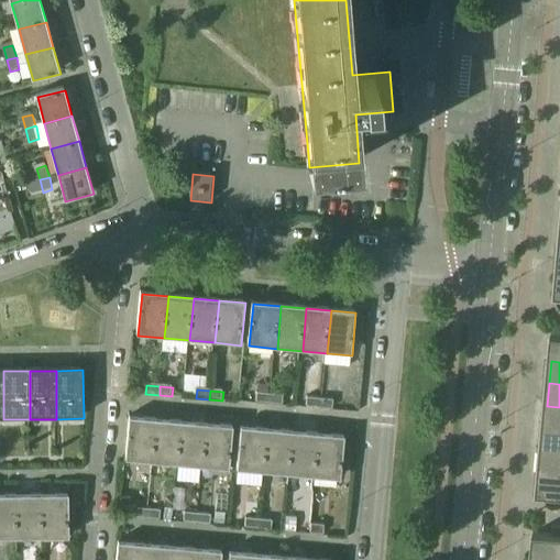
[(271,405),(271,396),(257,395),(257,404),(271,405)]
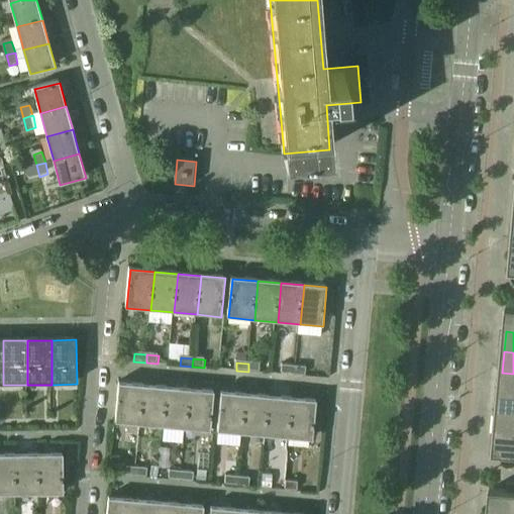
[(261,373),(261,365),(248,364),(248,372),(261,373)]
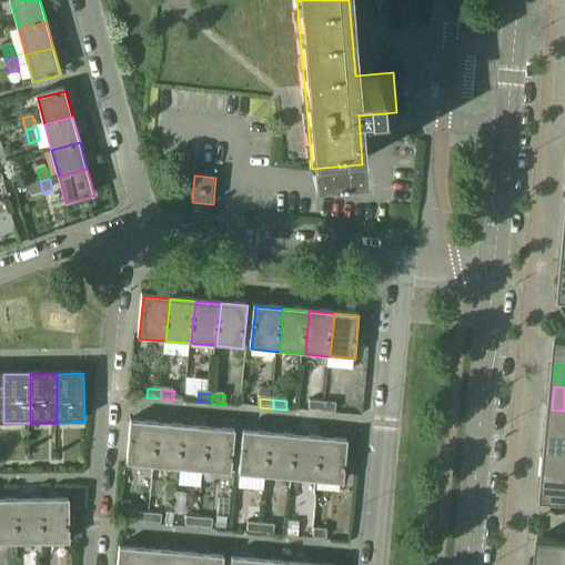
[(323,413),(324,404),(311,403),(310,412),(323,413)]
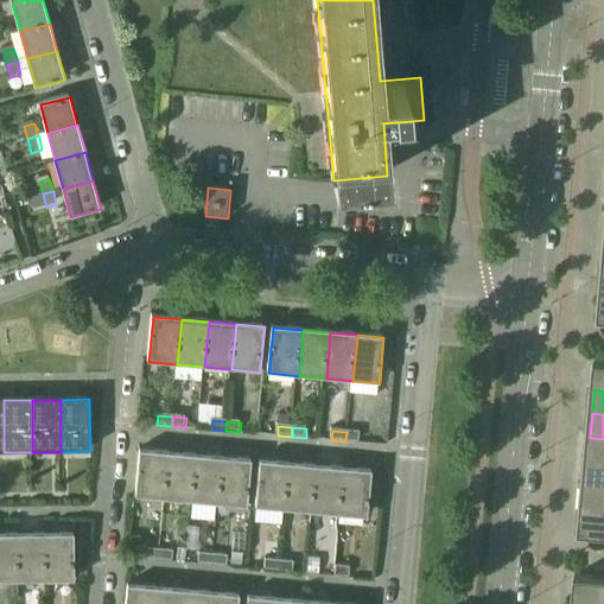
[(347,432),(345,442),(360,443),(361,433),(347,432)]
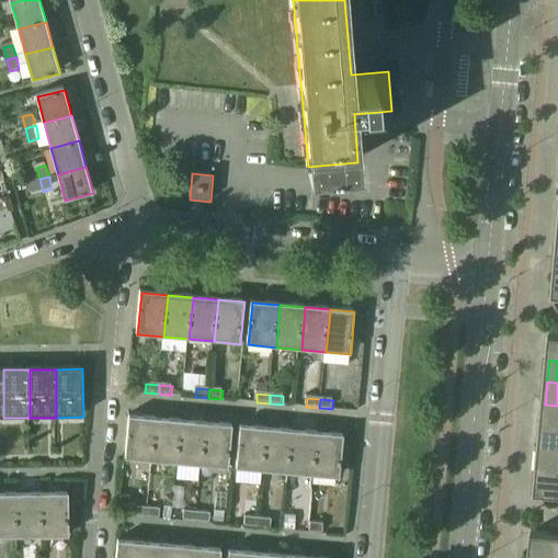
[(557,406),(545,405),(544,426),(557,428),(557,406)]
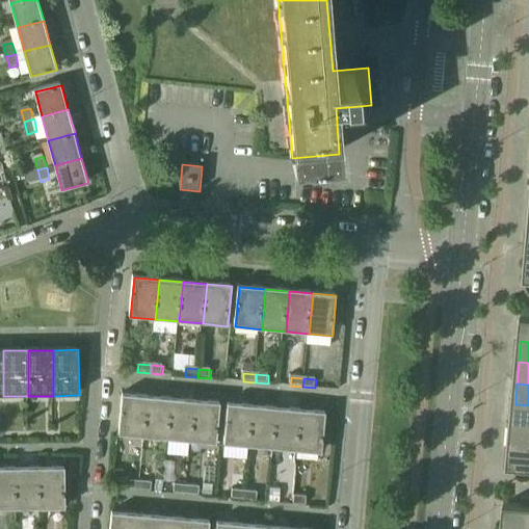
[(148,397),(124,395),(120,435),(144,438),(148,397)]
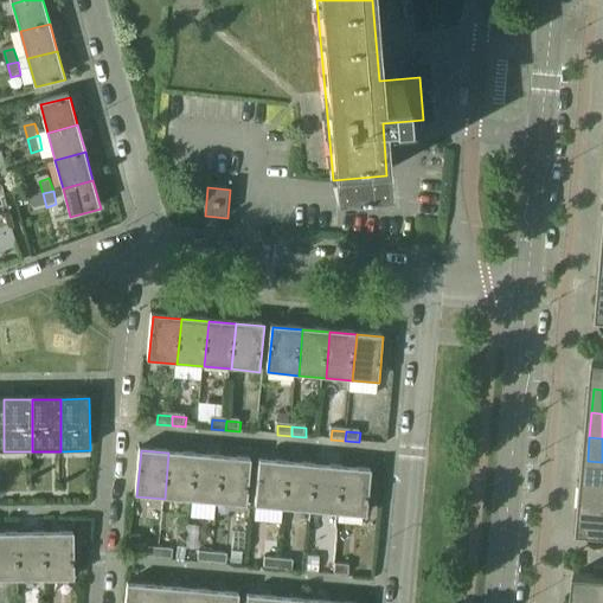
[(196,455),(168,453),(165,499),(191,501),(196,455)]
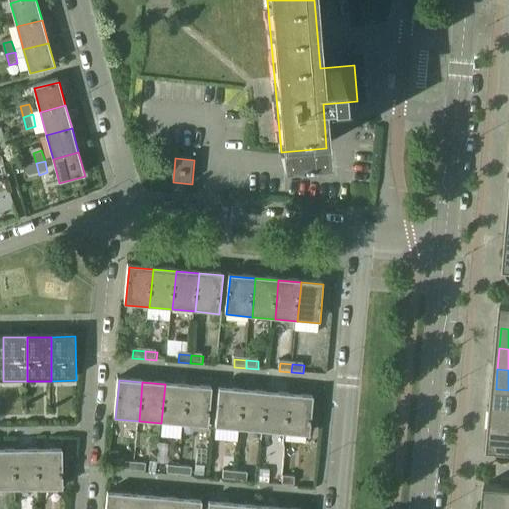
[(188,386),(165,384),(161,423),(185,425),(188,386)]
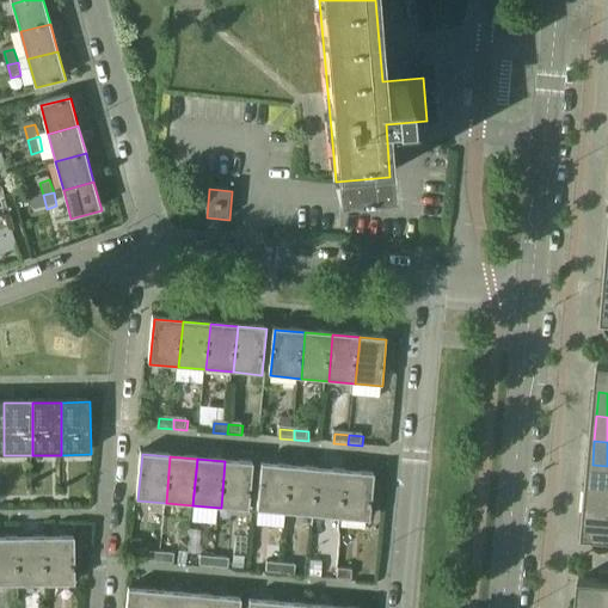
[(253,465),(225,461),(221,508),(250,510),(253,465)]
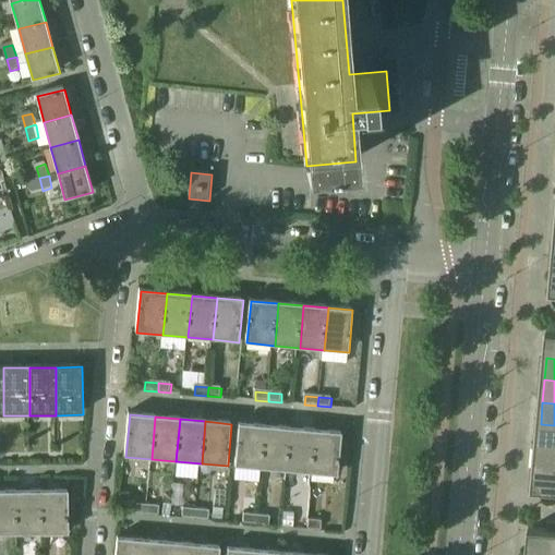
[(267,427),(240,424),(236,467),(263,469),(267,427)]
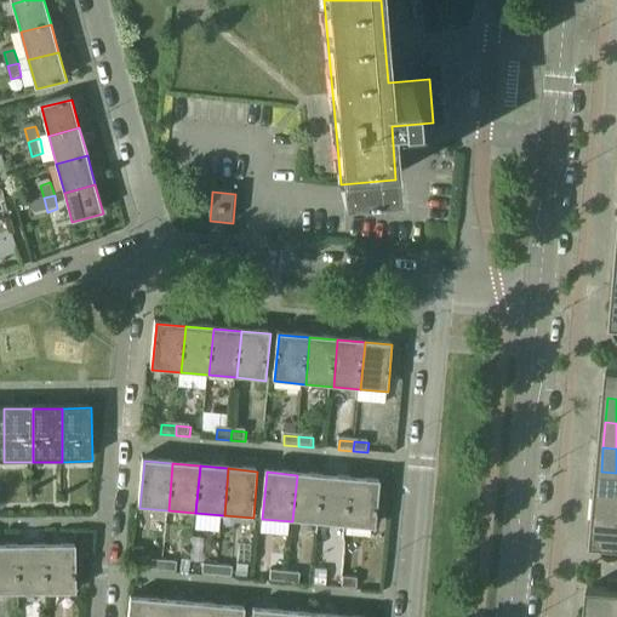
[(616,473),(601,472),(599,496),(616,497),(616,473)]
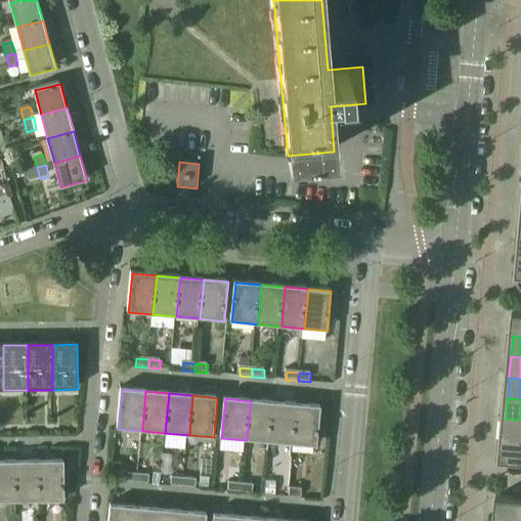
[(273,403),(251,401),(247,440),(270,442),(273,403)]
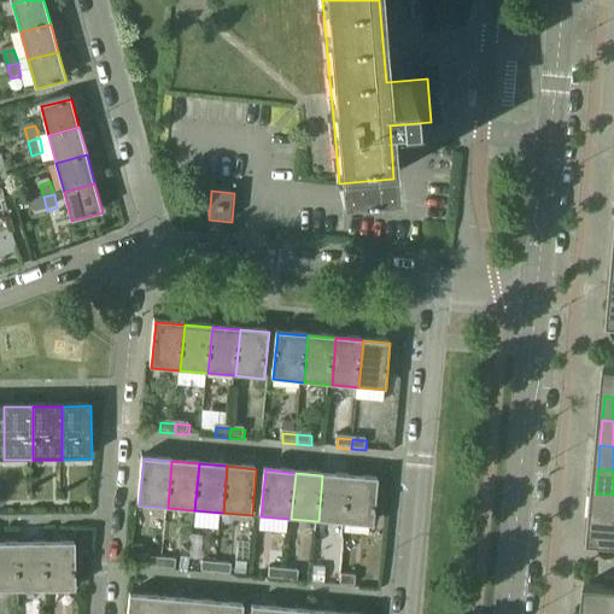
[(350,478),(322,475),(319,521),(346,524),(350,478)]
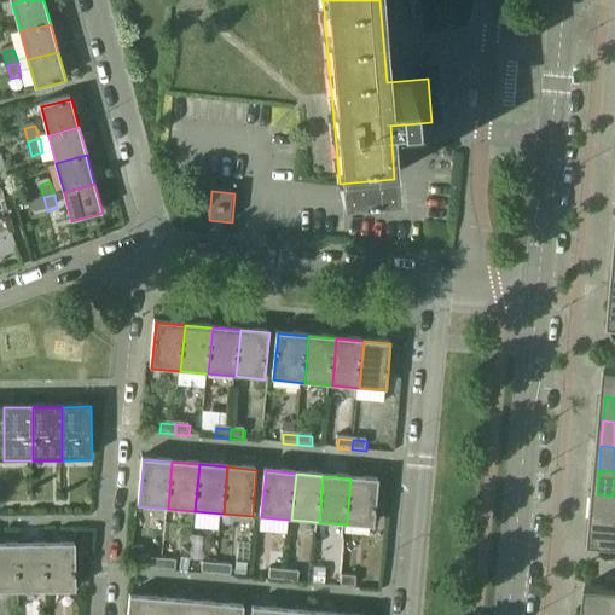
[(378,481),(350,479),(347,524),(375,527),(378,481)]
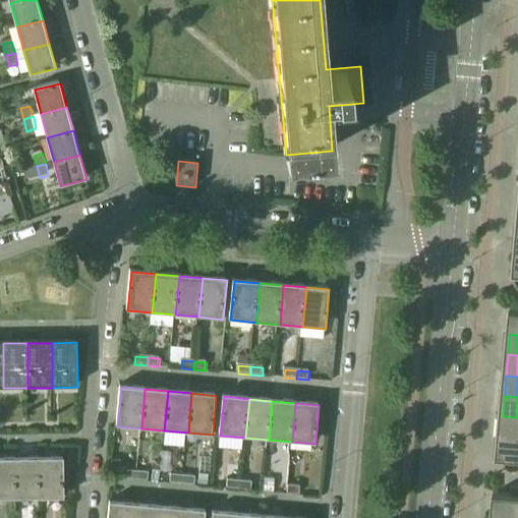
[(517,417),(503,416),(501,438),(517,439),(517,417)]
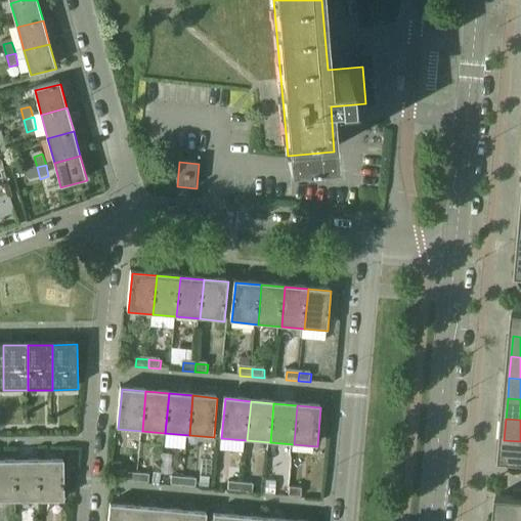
[(520,441),(504,440),(502,462),(520,463),(520,441)]
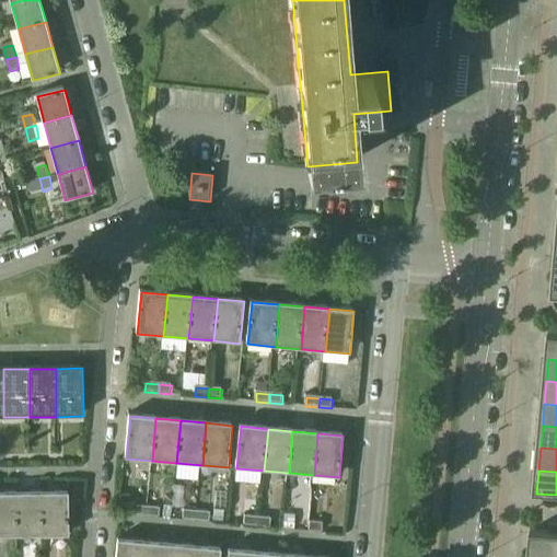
[(16,494),(0,494),(0,536),(18,536),(16,494)]
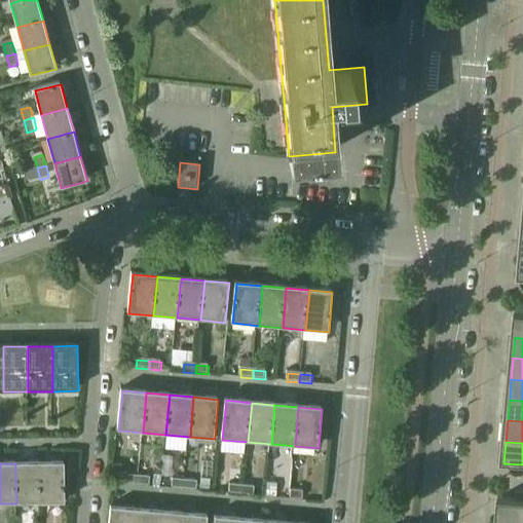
[(39,463),(15,463),(16,503),(39,503),(39,463)]
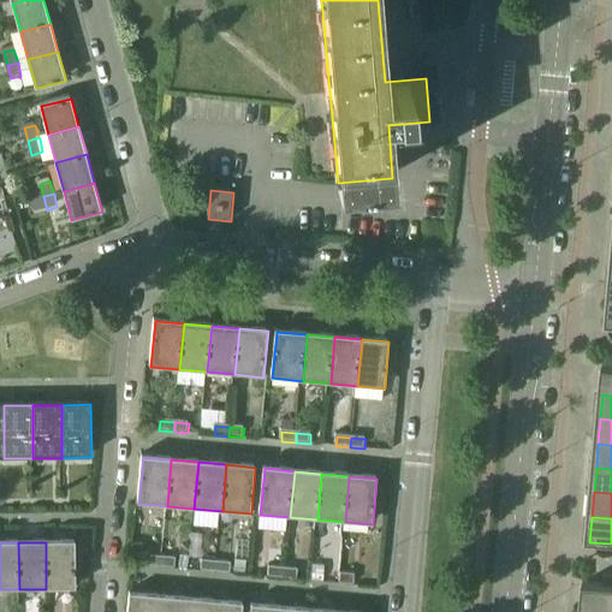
[(76,542),(46,542),(46,589),(76,588),(76,542)]
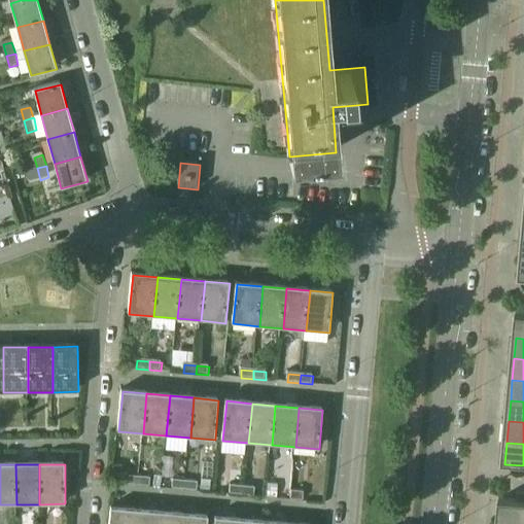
[(138,486),(139,478),(127,477),(126,485),(138,486)]
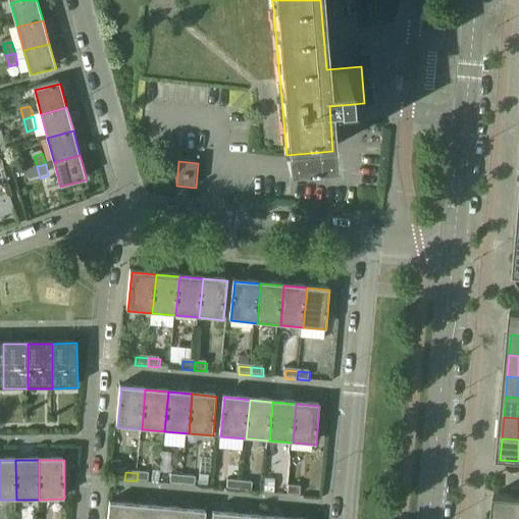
[(150,474),(138,473),(137,481),(149,482),(150,474)]
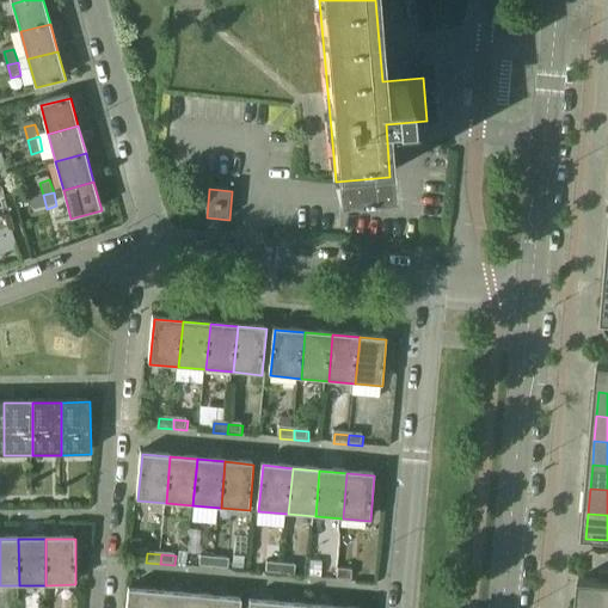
[(215,569),(216,559),(202,558),(201,567),(215,569)]
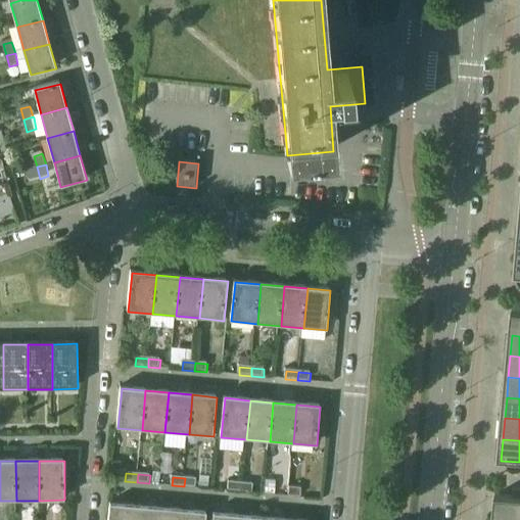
[(197,479),(185,478),(184,486),(196,487),(197,479)]
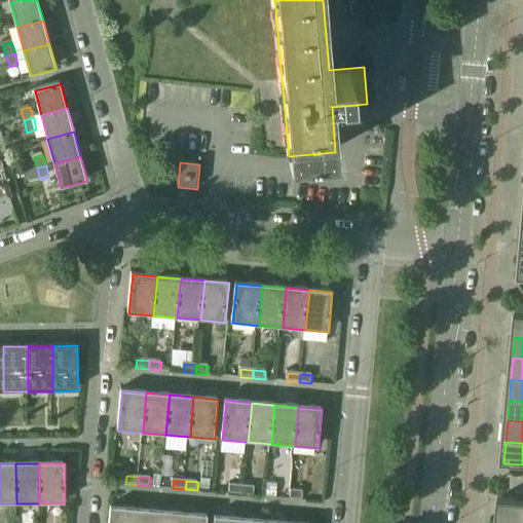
[(241,495),(243,487),(230,485),(229,493),(241,495)]
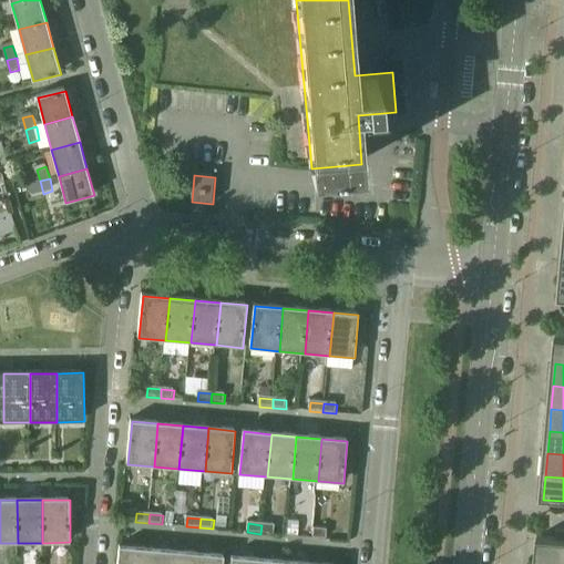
[(275,526),(262,525),(260,534),(274,535),(275,526)]
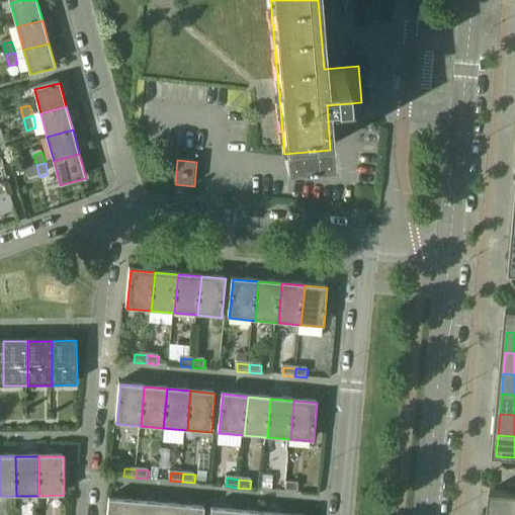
[(286,492),(298,493),(299,485),(287,484),(286,492)]
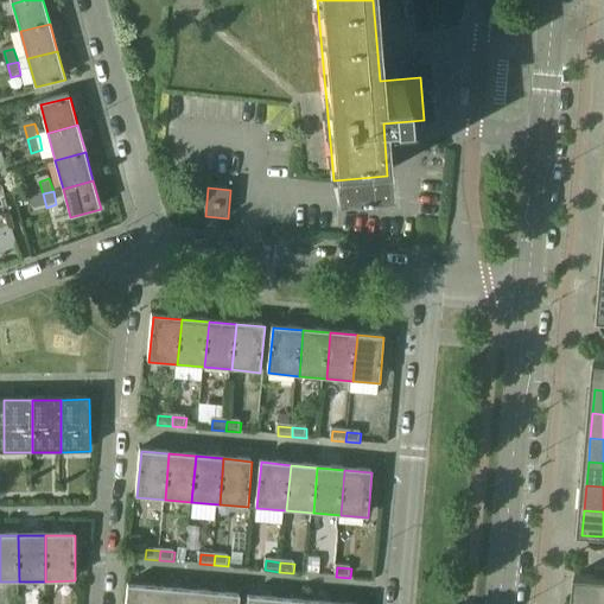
[(603,571),(601,571),(597,571),(598,572),(599,572),(598,579),(578,578),(576,603),(603,603),(603,571)]
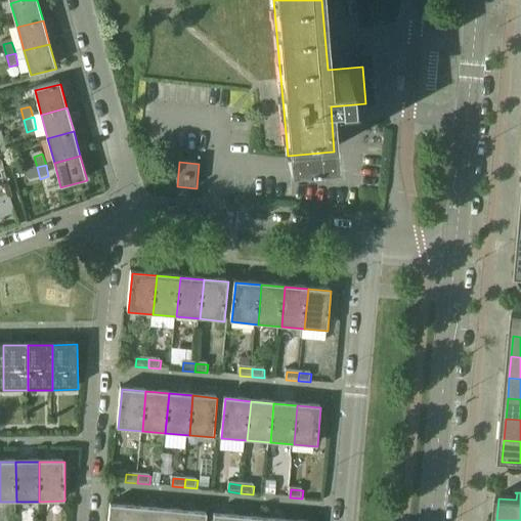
[(133,520),(135,508),(112,506),(110,520),(133,520)]
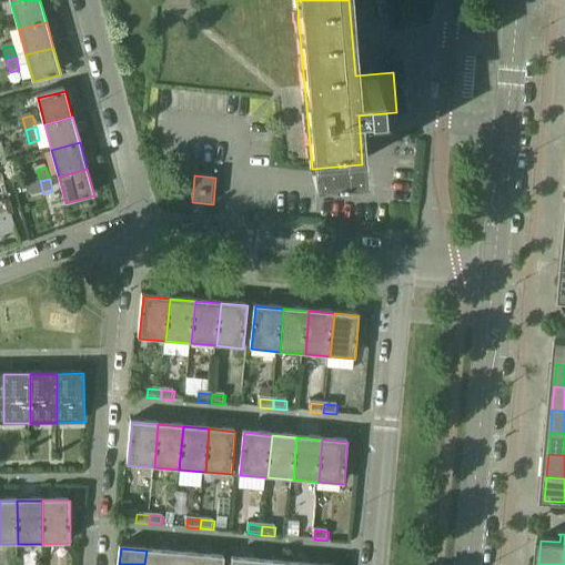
[(170,564),(172,553),(147,551),(144,564),(170,564)]
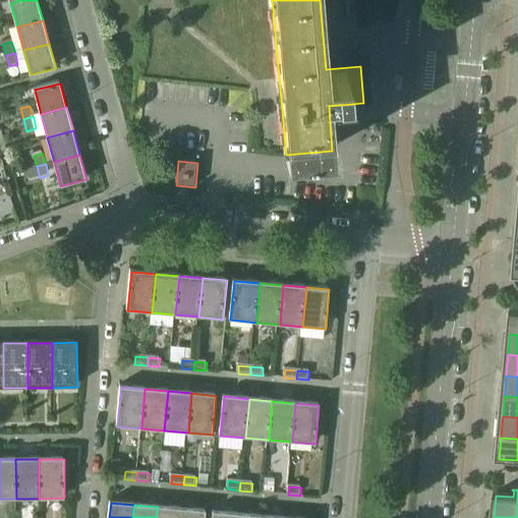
[(180,517),(181,509),(158,507),(156,517),(180,517)]
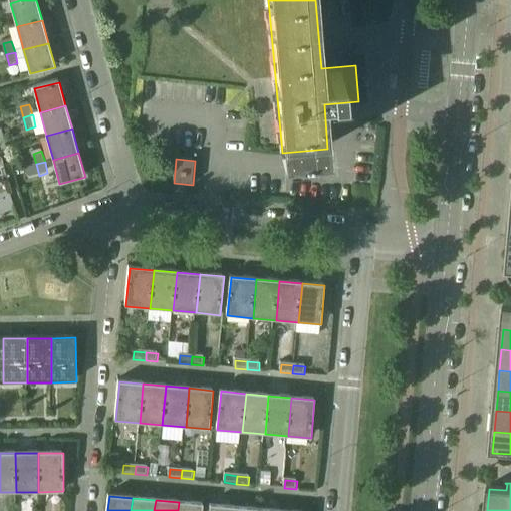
[(202,510),(203,504),(179,502),(178,510),(202,510)]
